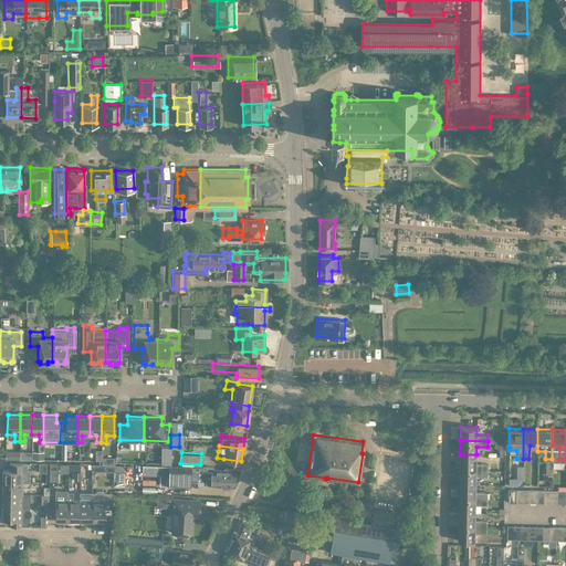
[(475,463),(477,454),(460,454),(460,469),(488,469),(488,463),(475,463)]
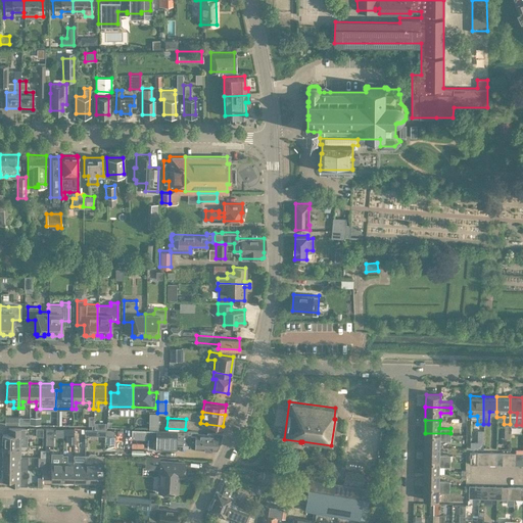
[(2,433),(1,444),(27,444),(27,440),(20,440),(20,434),(25,434),(25,427),(8,427),(8,433),(2,433)]
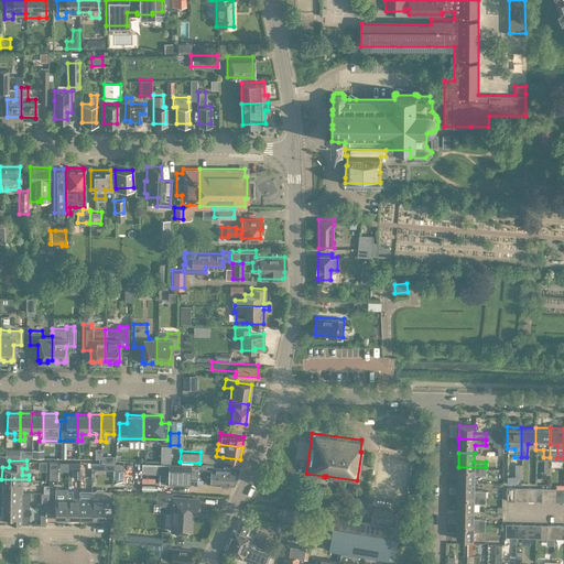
[(114,462),(114,477),(122,477),(123,462),(114,462)]
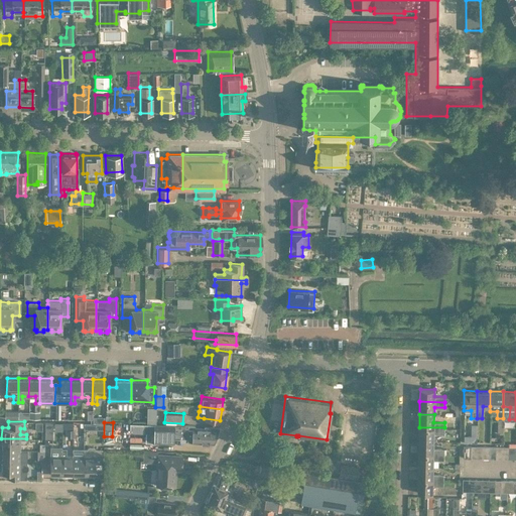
[(186,437),(186,441),(213,442),(219,426),(207,426),(204,425),(204,427),(194,427),(194,425),(187,424),(153,423),(148,423),(148,440),(152,440),(152,441),(153,441),(153,446),(171,446),(171,442),(173,442),(173,436),(179,436),(179,437),(186,437)]
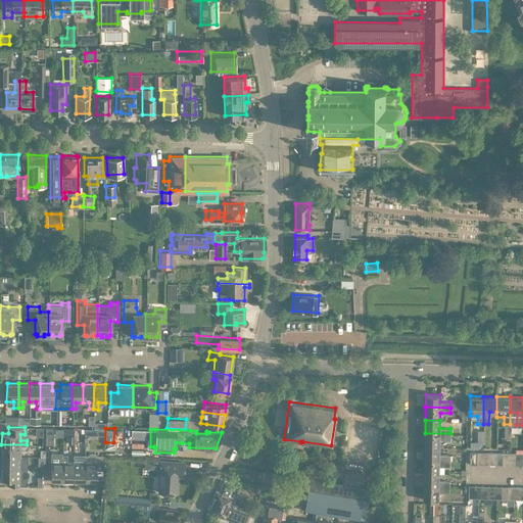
[(449,439),(450,433),(425,433),(425,446),(439,446),(439,439),(449,439)]
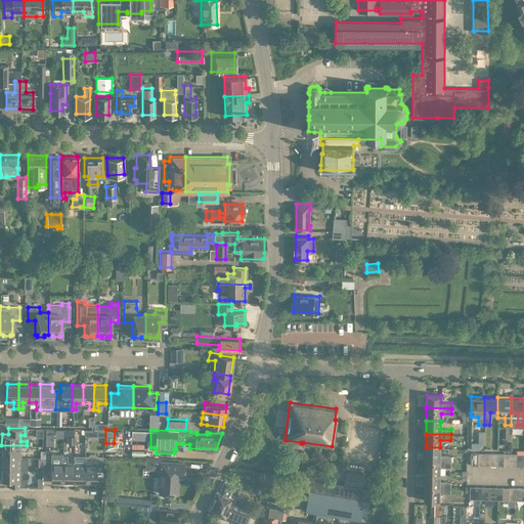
[(1,445),(1,456),(19,456),(19,450),(27,450),(27,445),(1,445)]
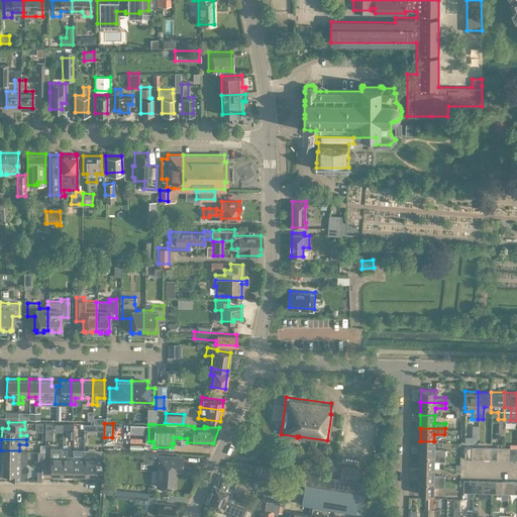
[(420,441),(419,453),(444,454),(444,448),(434,448),(434,441),(420,441)]
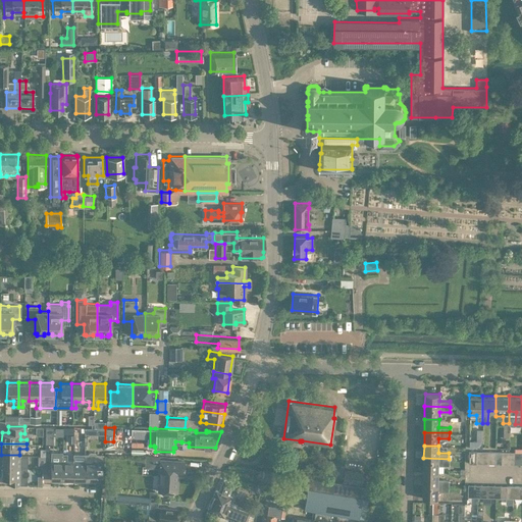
[(57,478),(61,478),(62,453),(62,452),(59,452),(59,453),(57,453),(50,453),(50,460),(50,478),(51,478),(52,480),(56,480),(57,478)]
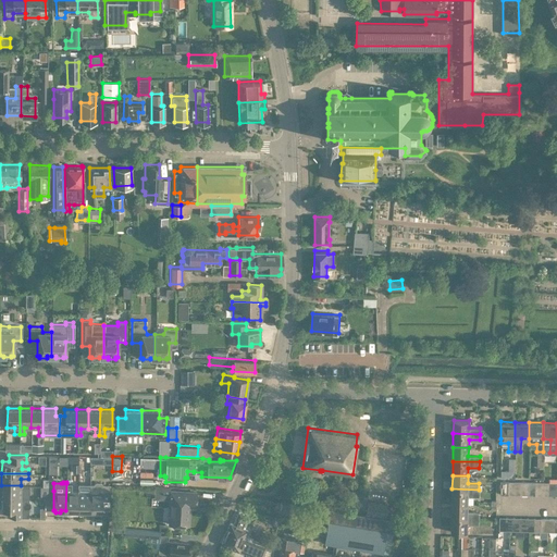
[(89,484),(89,510),(101,510),(101,506),(108,506),(109,484),(101,484),(101,482),(99,482),(96,482),(94,482),(94,484),(89,484)]
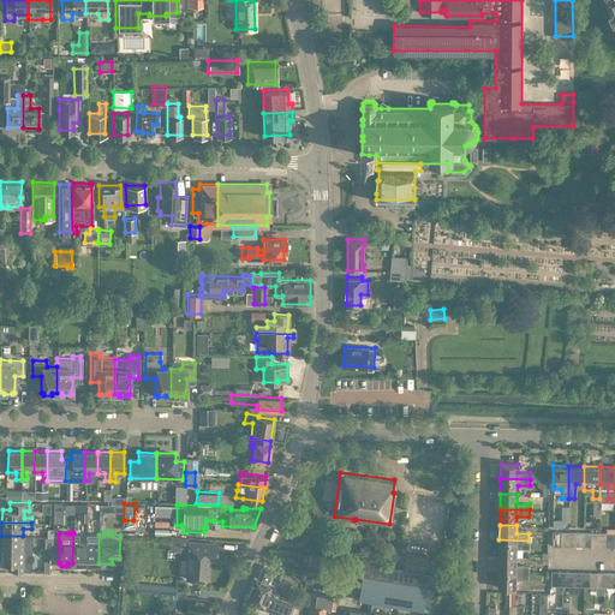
[(78,535),(73,533),(72,563),(85,563),(85,542),(78,542),(78,535)]
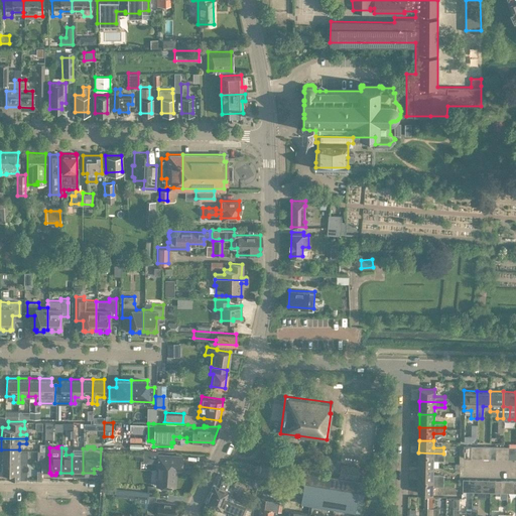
[(72,448),(72,455),(72,473),(83,473),(83,448),(72,448)]
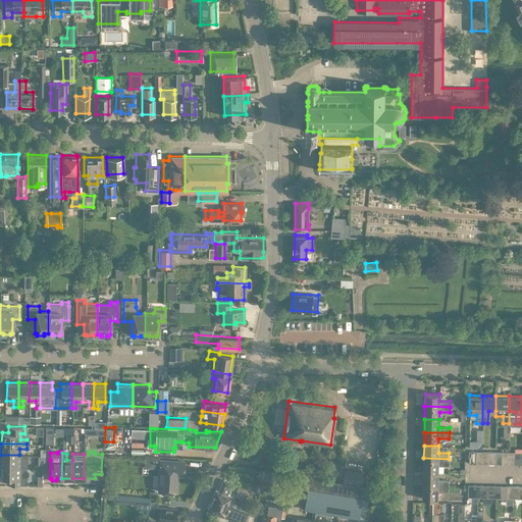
[(1,466),(27,466),(27,461),(19,461),(19,455),(1,455),(1,466)]
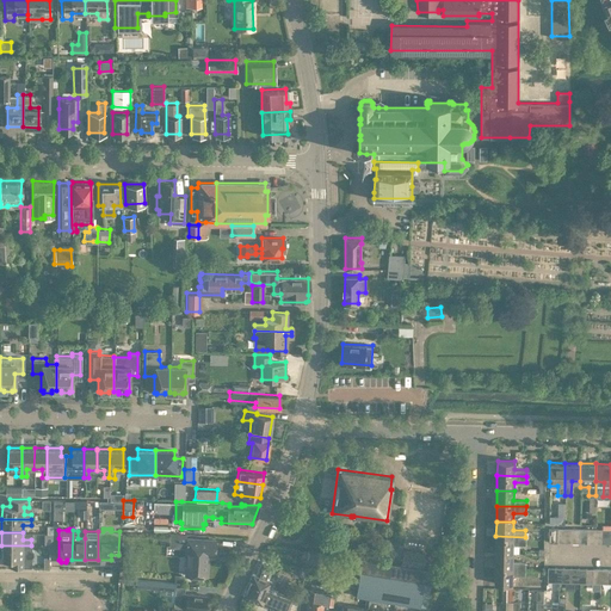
[(168,547),(185,548),(184,555),(185,555),(184,574),(207,575),(207,562),(204,562),(205,554),(214,555),(215,539),(186,537),(187,534),(170,532),(168,547)]
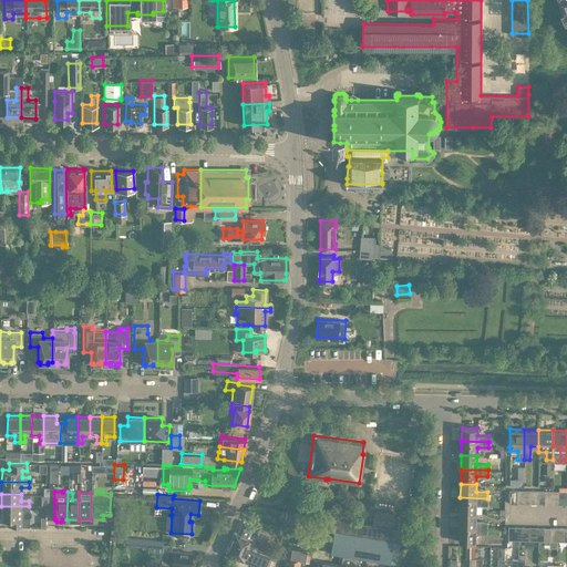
[(487,504),(487,498),(460,497),(460,512),(476,512),(476,504),(487,504)]
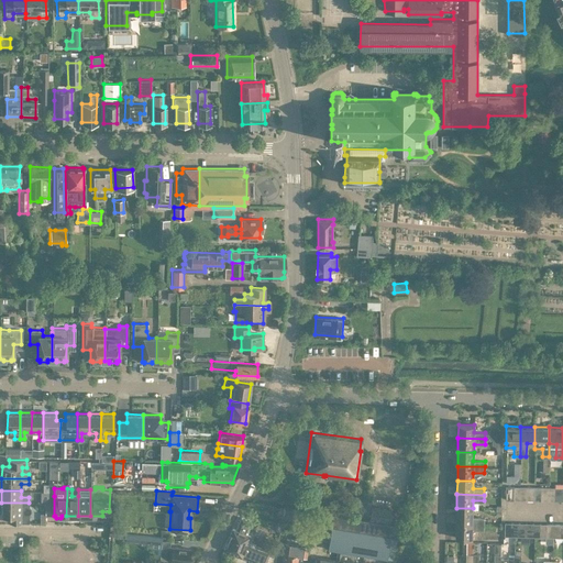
[(30,507),(29,506),(29,503),(1,503),(1,515),(8,515),(8,521),(28,521),(29,512),(30,511),(30,507)]
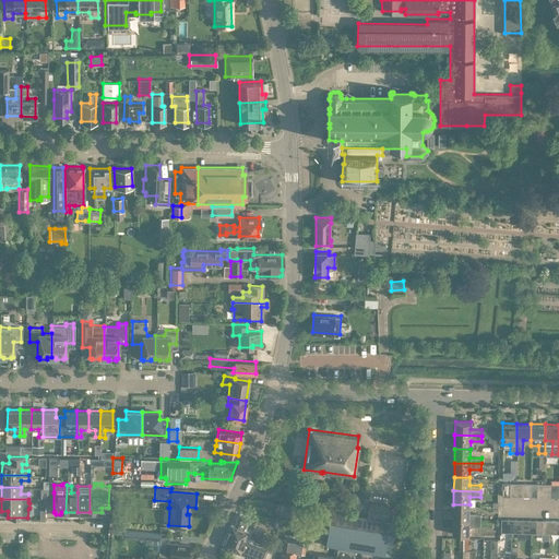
[(271,501),(270,508),(269,511),(277,512),(280,502),(271,501)]
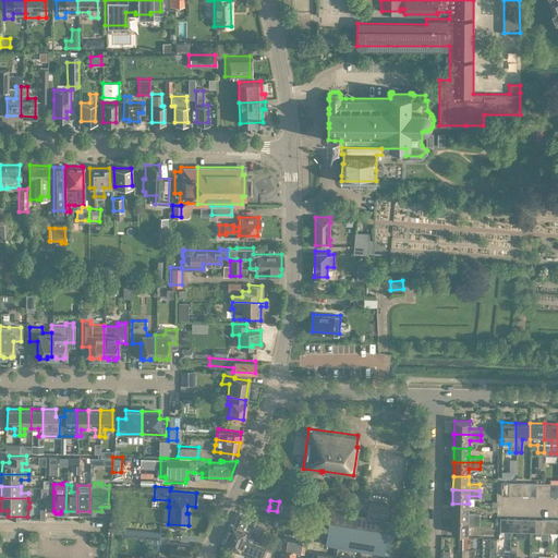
[(364,502),(363,506),(362,513),(381,517),(384,506),(364,502)]
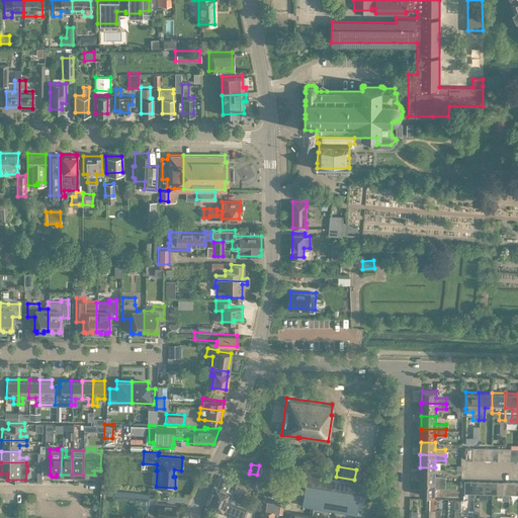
[(263,467),(262,477),(278,480),(280,470),(263,467)]
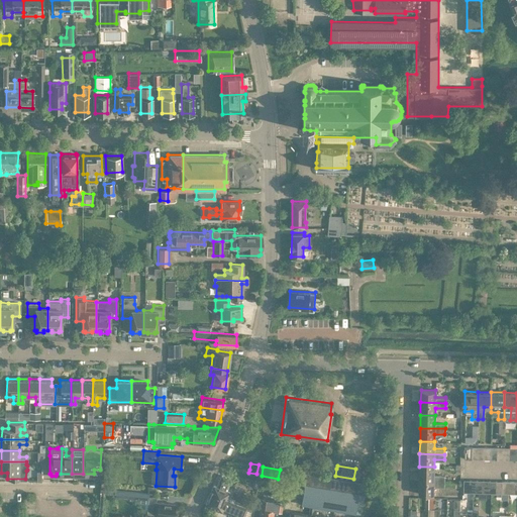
[(419,467),(419,480),(444,481),(444,475),(434,475),(434,467),(419,467)]
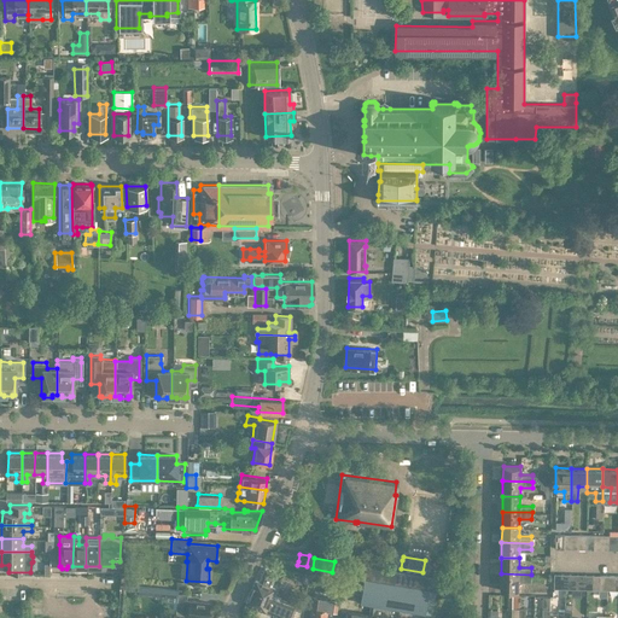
[(386,579),(394,581),(396,570),(365,565),(359,601),(369,602),(382,605),(386,579)]
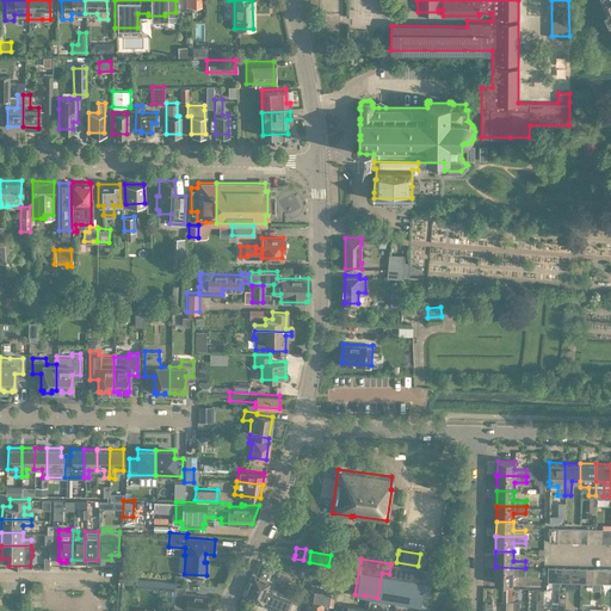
[(269,575),(272,566),(260,561),(255,574),(252,572),(242,596),(261,603),(270,606),(281,610),(285,610),(292,596),(270,587),(273,578),(269,575)]
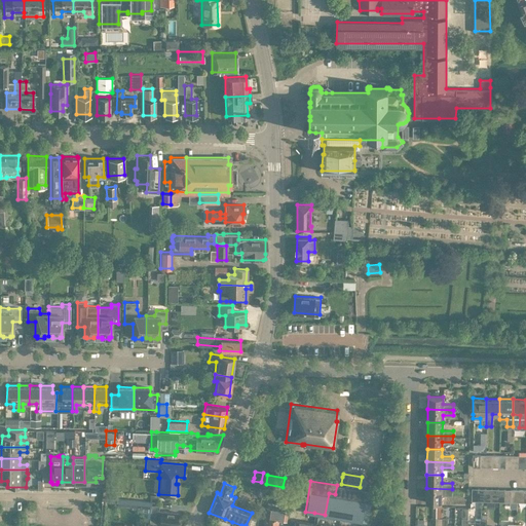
[(335,494),(376,501),(377,492),(337,485),(335,494)]
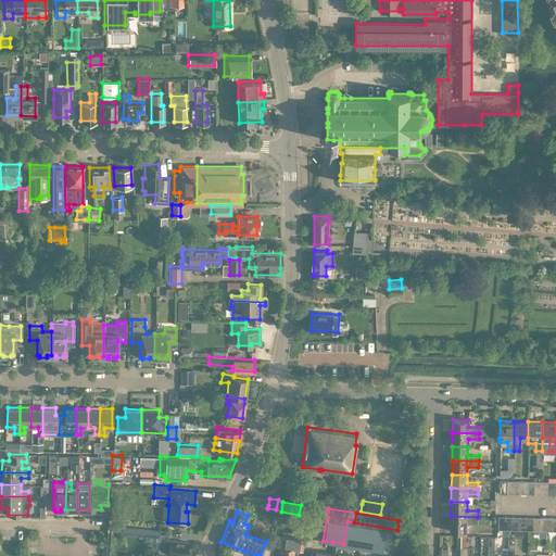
[(478,523),(478,517),(451,516),(451,531),(466,531),(466,522),(478,523)]
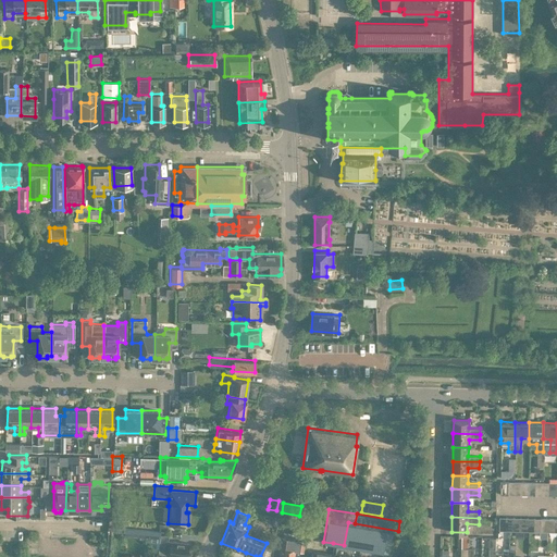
[(398,531),(355,523),(348,522),(344,545),(349,546),(387,553),(391,535),(384,534),(385,531),(398,533),(398,531)]
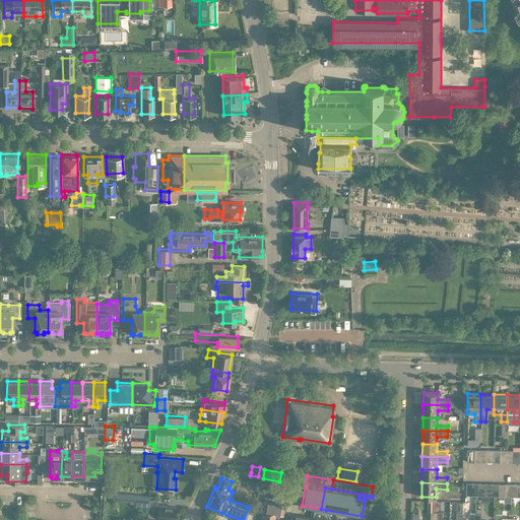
[(130,498),(130,500),(148,501),(146,516),(157,517),(174,518),(175,506),(167,505),(156,504),(156,499),(148,498),(148,495),(147,495),(116,493),(116,497),(130,498)]
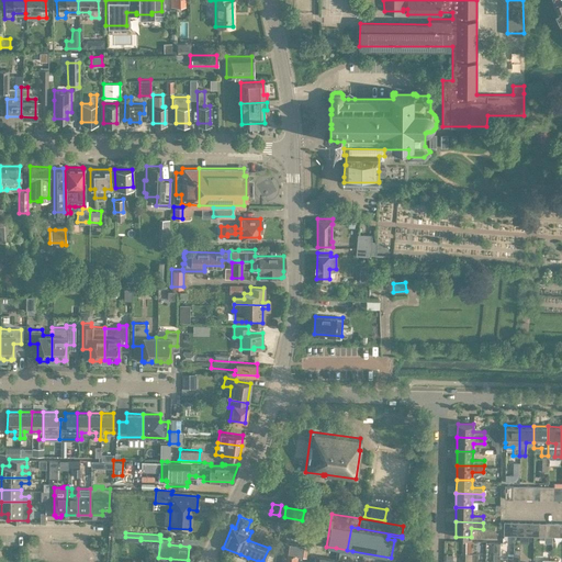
[(294,561),(296,552),(304,553),(306,543),(299,542),(299,543),(285,541),(278,540),(279,540),(277,539),(272,561),(294,561)]
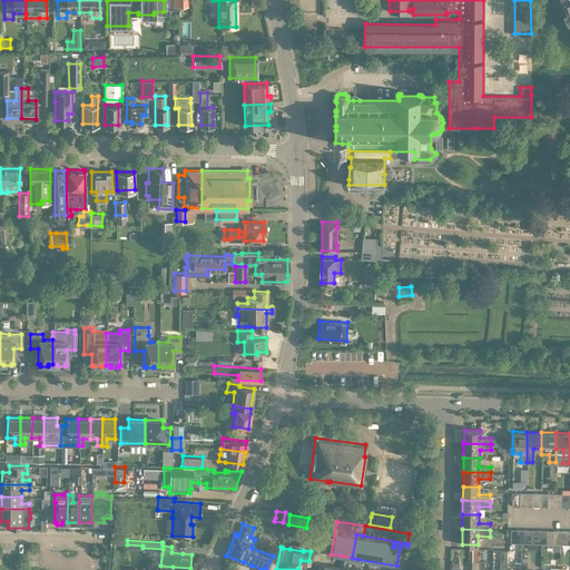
[(341,567),(340,567),(338,569),(361,569),(357,569),(356,569),(357,559),(352,558),(341,556),(340,562),(342,562),(341,567)]
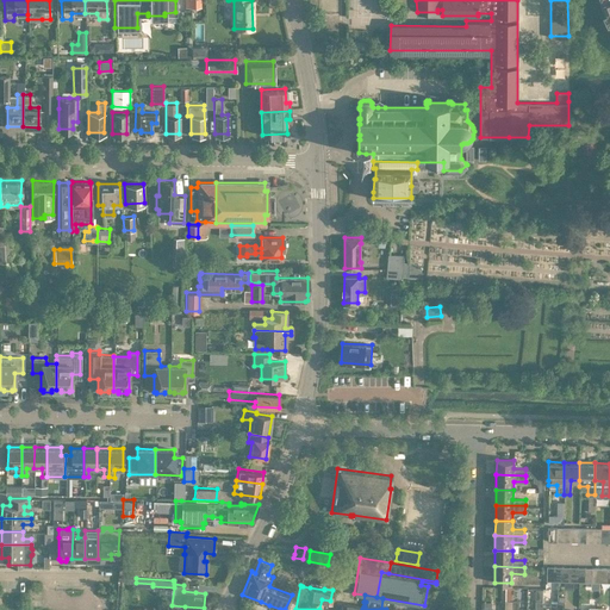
[(518,599),(511,599),(511,609),(526,609),(527,609),(518,609),(518,599)]
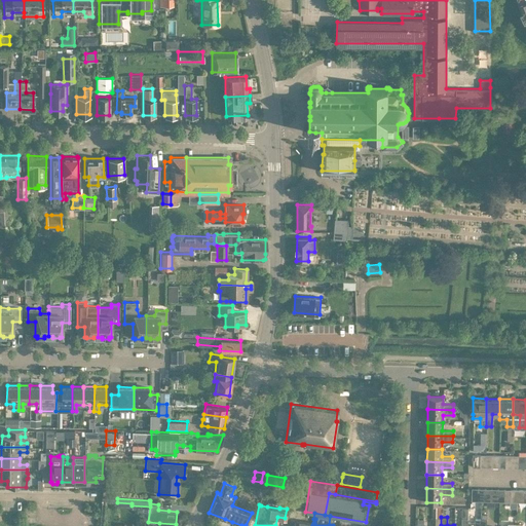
[(454,525),(453,525),(466,525),(467,525),(467,518),(461,517),(461,525),(454,525)]
